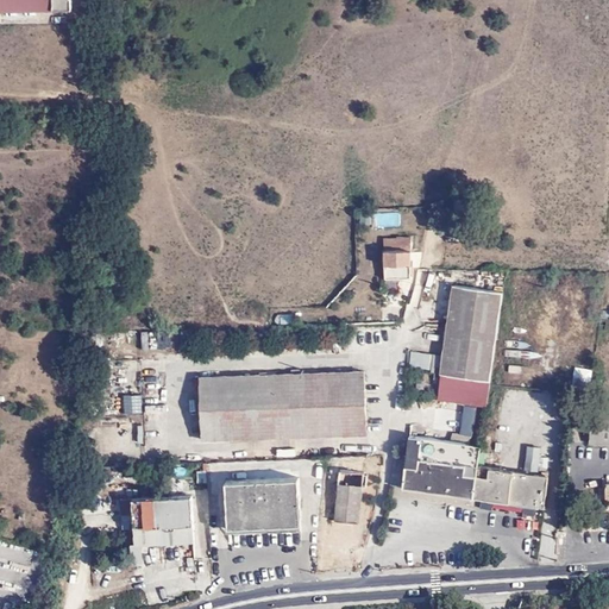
[(377,212),(377,224),(400,224),(400,212),(377,212)]
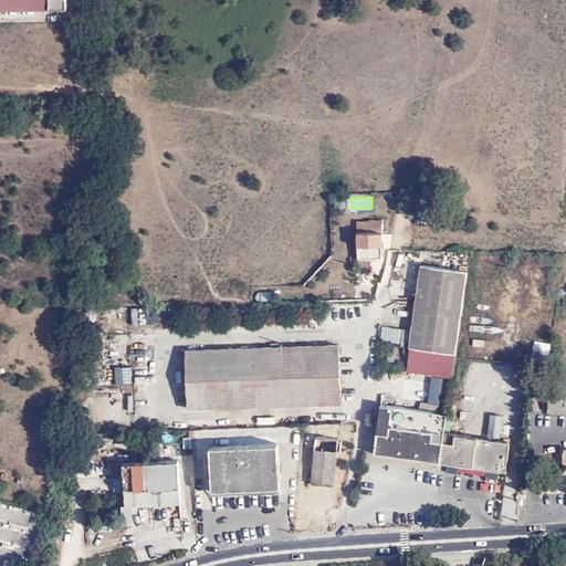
[(429,199),(419,198),(417,198),(417,209),(428,209),(429,199)]
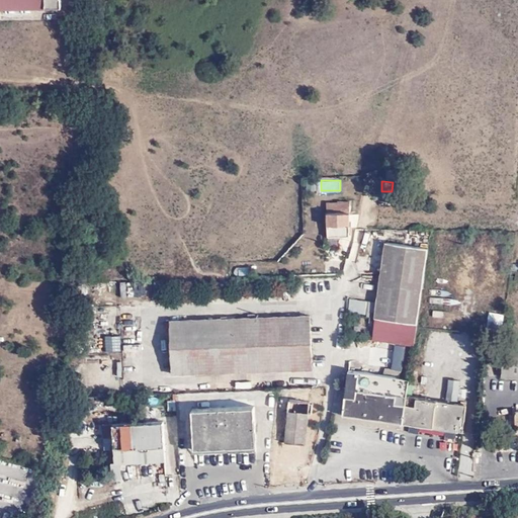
[(404,192),(404,182),(393,182),(392,191),(404,192)]
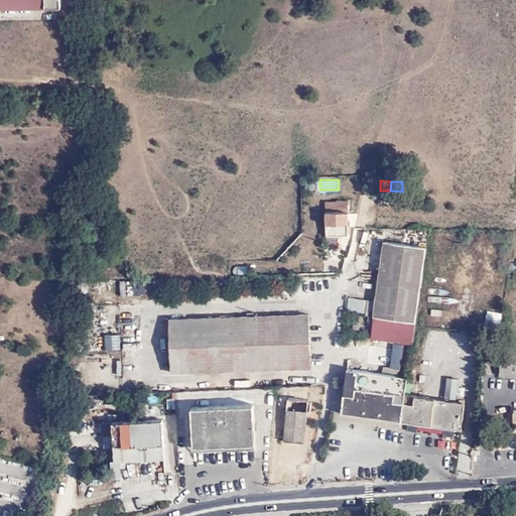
[(325,201),(324,224),(330,224),(331,231),(347,231),(348,201),(335,200),(335,202),(325,201)]
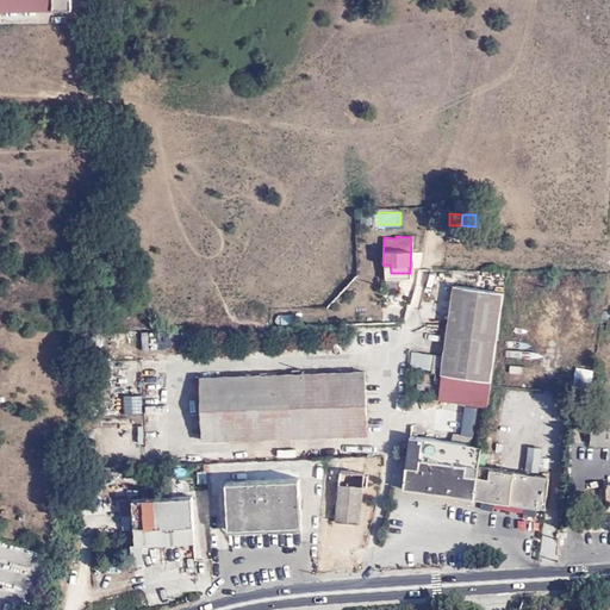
[(390,265),(383,265),(383,279),(410,279),(410,273),(391,273),(390,265)]
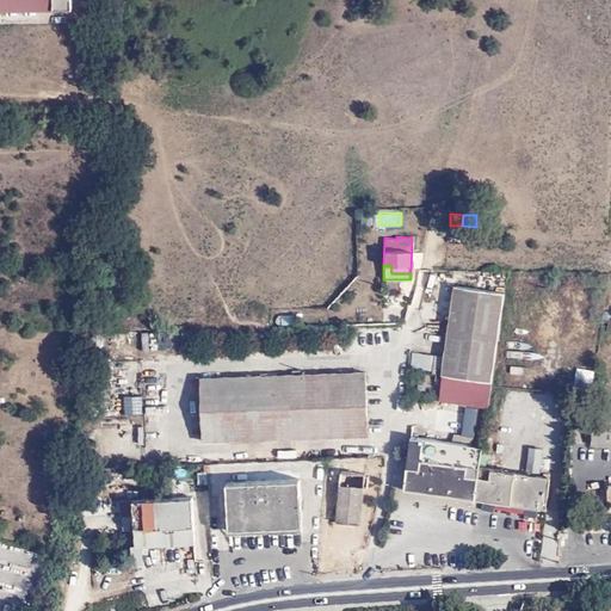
[(457,285),(444,374),(462,376),(494,381),(507,292),(457,285)]
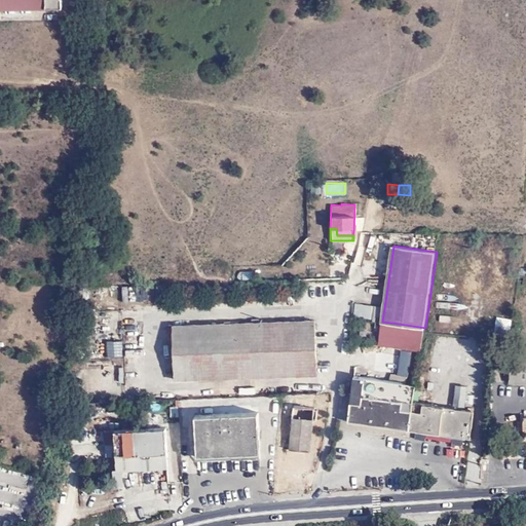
[(123,301),(144,301),(144,285),(122,285),(123,301)]
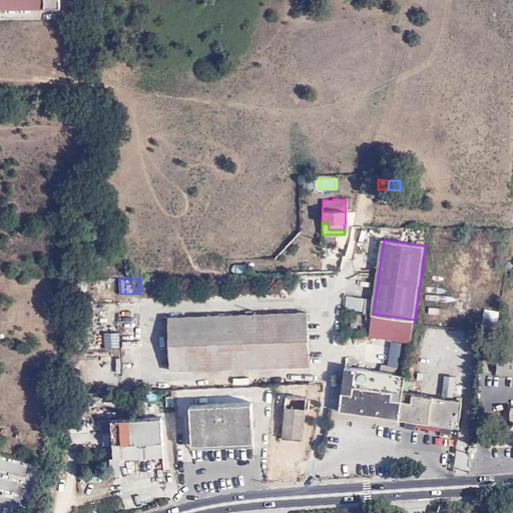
[(165,278),(154,278),(154,293),(165,293),(165,278)]
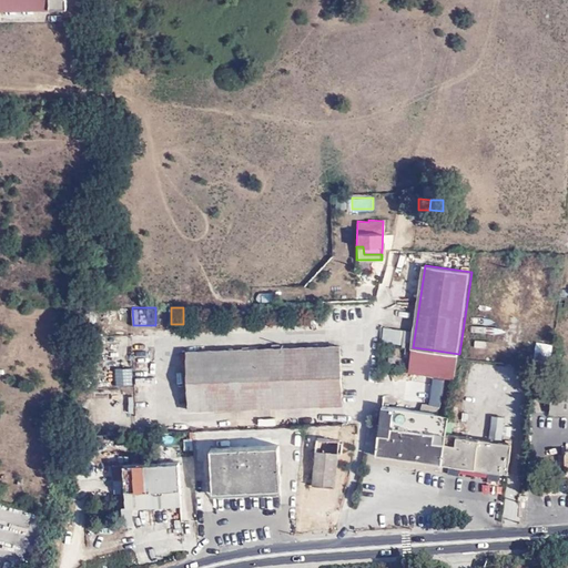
[(342,404),(340,346),(184,353),(186,412),(342,404)]
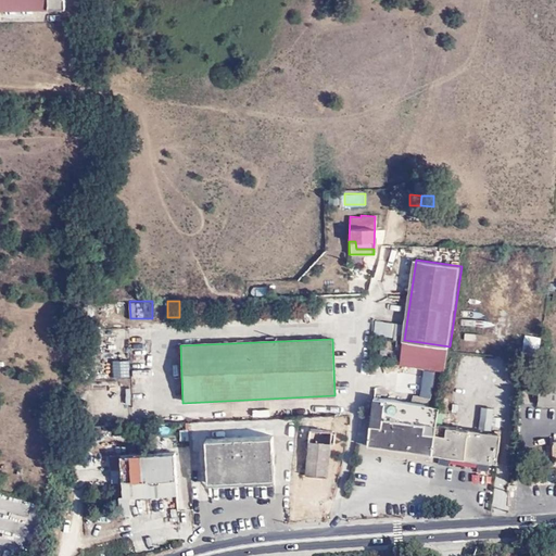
[(420,342),(404,340),(402,363),(417,365),(420,342)]
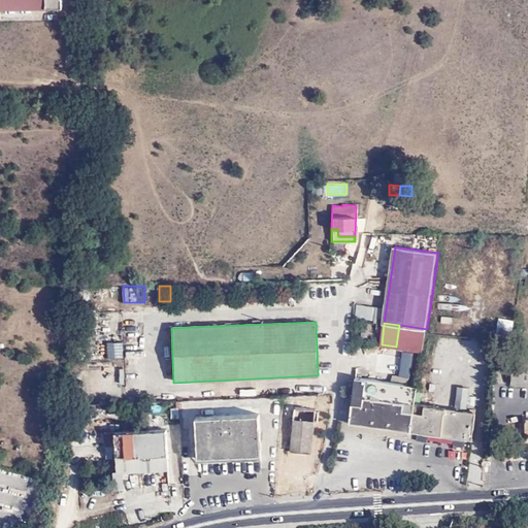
[(399,376),(408,377),(411,352),(403,351),(399,376)]
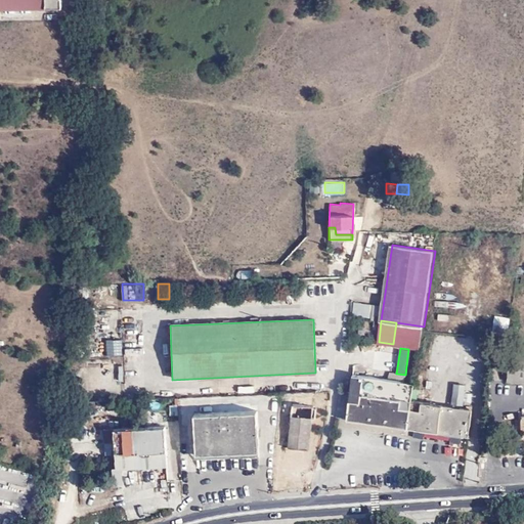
[(359,394),(412,402),(415,385),(353,376),(353,383),(360,384),(359,394)]
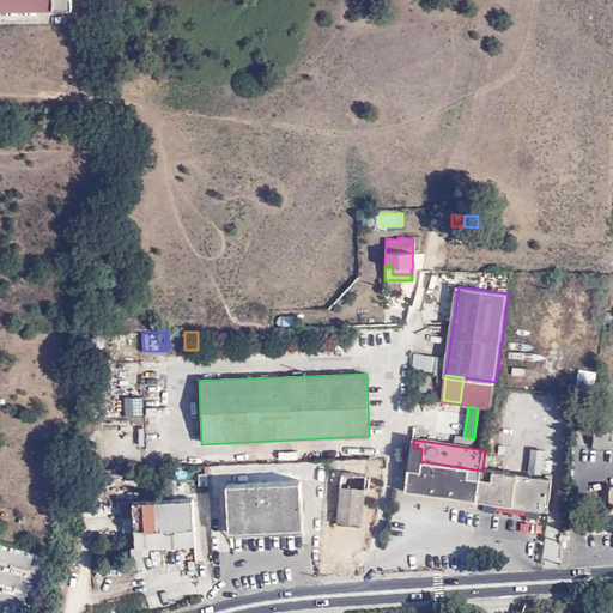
[(408,491),(478,503),(483,471),(420,461),(422,449),(413,448),(408,491)]
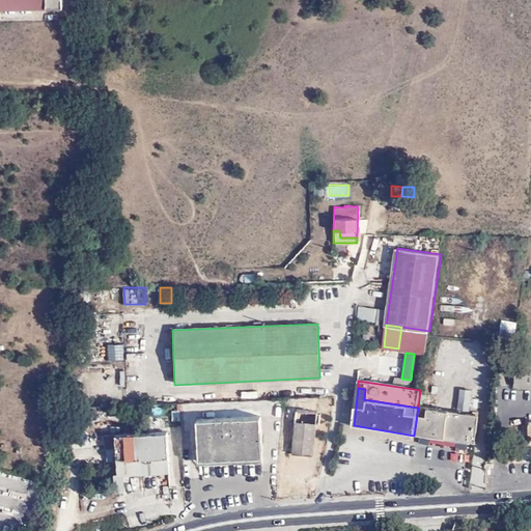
[(457,414),(429,410),(427,428),(426,438),(474,446),(479,417),(470,416),(472,391),(460,390),(457,414)]
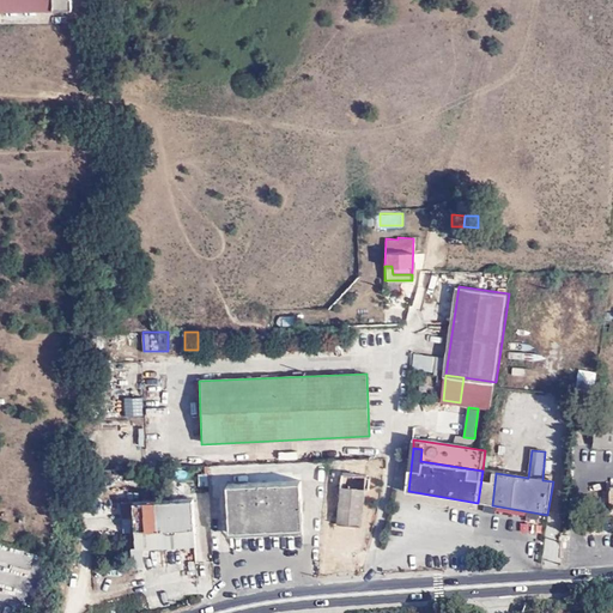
[(362,479),(364,467),(340,463),(338,486),(332,485),(331,493),(338,493),(334,523),(358,525),(359,513),(363,513),(363,505),(359,505),(360,490),(364,489),(365,479),(362,479)]
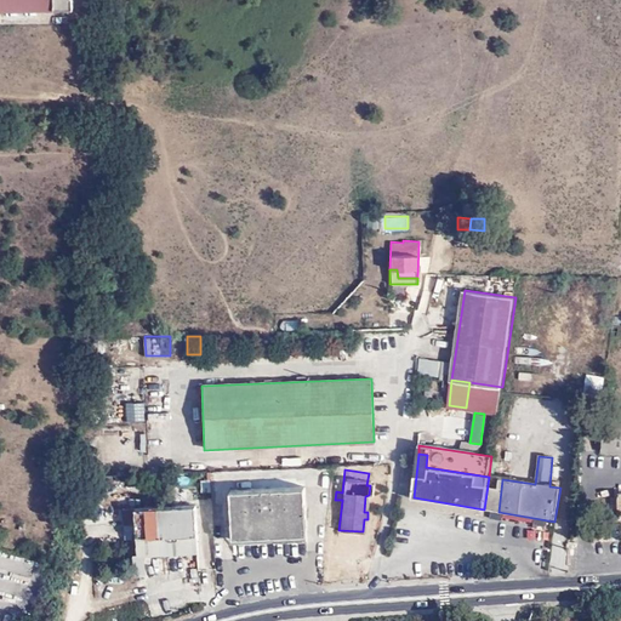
[(377,474),(369,473),(366,485),(370,485),(376,486),(377,474)]
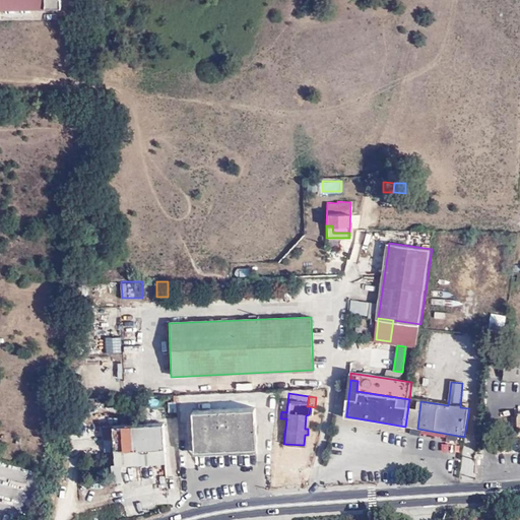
[(409,399),(405,427),(417,429),(418,419),(420,401),(409,399)]
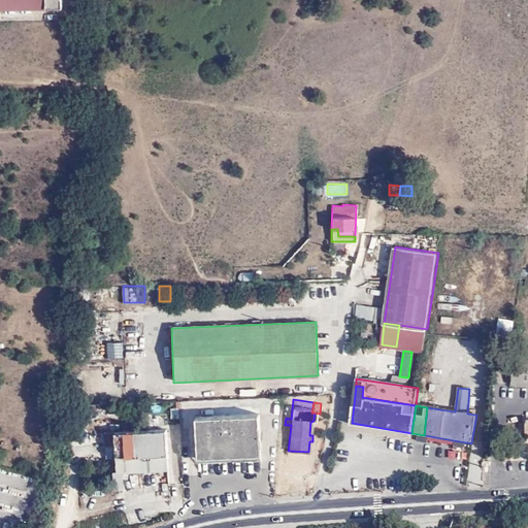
[(256,415),(194,418),(195,458),(258,454),(256,415)]
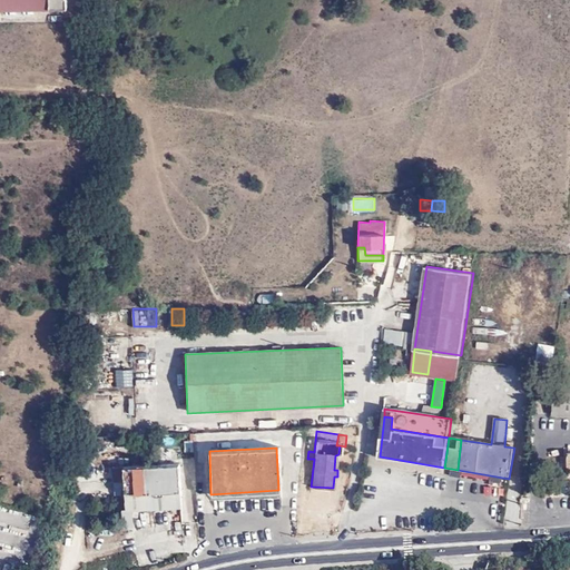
[(180,463),(112,467),(114,482),(125,481),(126,494),(127,494),(128,502),(123,502),(123,510),(124,510),(124,526),(134,526),(133,510),(182,507),(182,491),(180,463)]
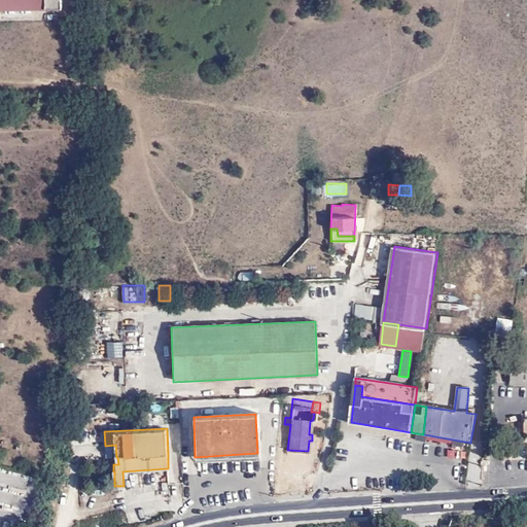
[(308,451),(287,450),(282,450),(281,457),(312,459),(313,452),(308,451)]
